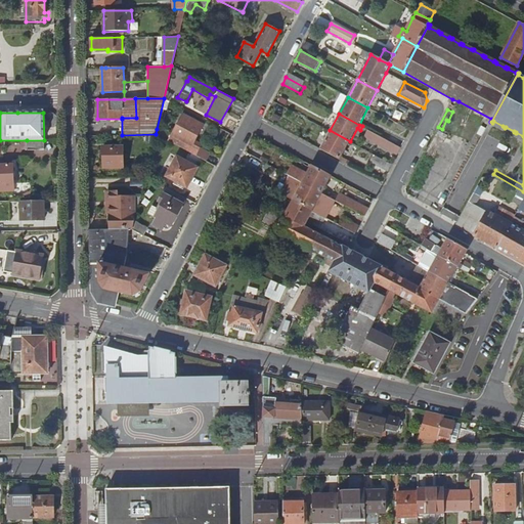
[(157,129),(156,134),(206,161),(209,154),(199,147),(198,148),(191,144),(202,125),(182,115),(172,135),(177,138),(177,140),(167,135),(168,134),(157,129)]
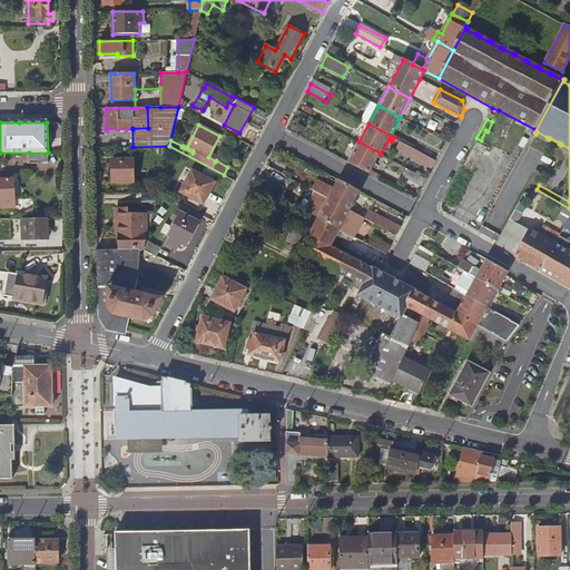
[(359,141),(349,161),(371,173),(381,154),(359,141)]
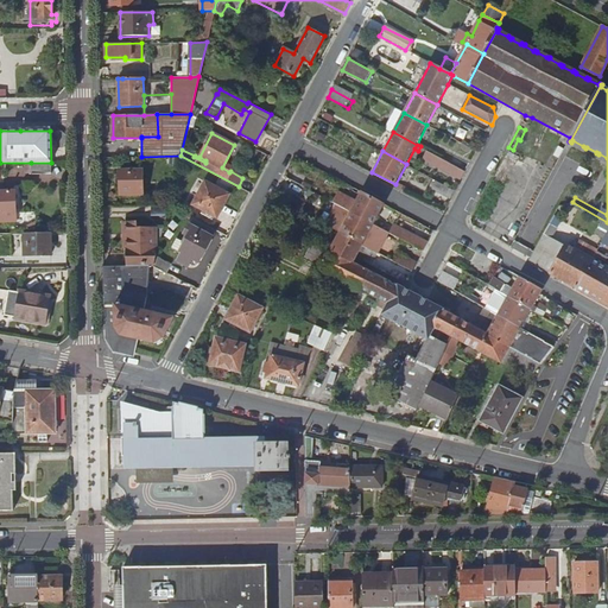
[(462,179),(467,171),(439,157),(435,165),(462,179)]
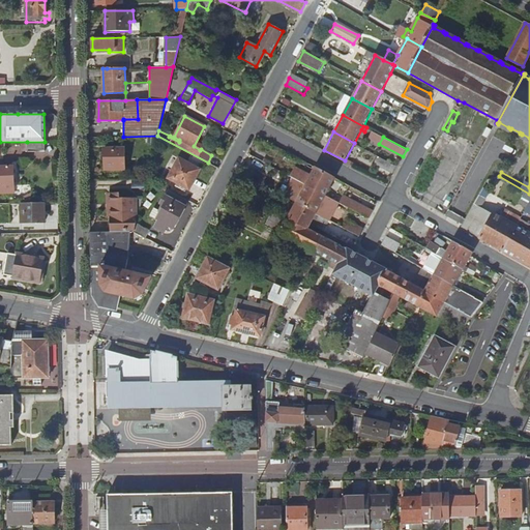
[(45,142),(27,142),(27,153),(45,153),(45,142)]
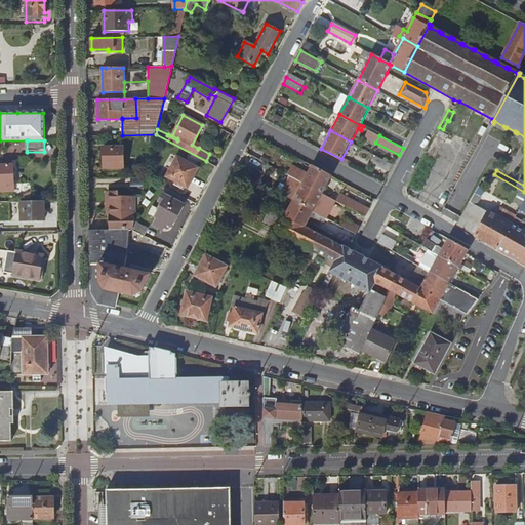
[(249,146),(246,153),(266,163),(268,164),(271,158),(249,146)]
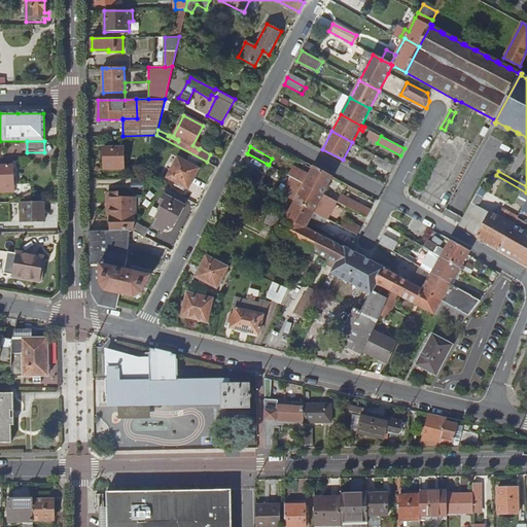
[(103,148),(104,169),(125,168),(124,147),(103,148)]
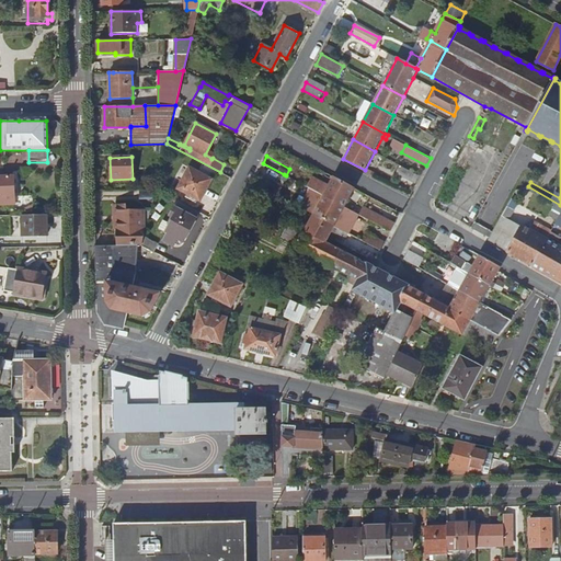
[(403,165),(402,165),(397,174),(415,184),(421,175),(414,172),(403,165)]
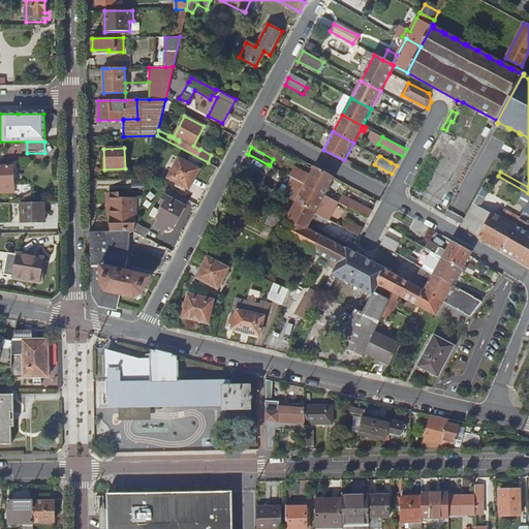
[(178,157),(167,177),(188,188),(198,168),(178,157)]
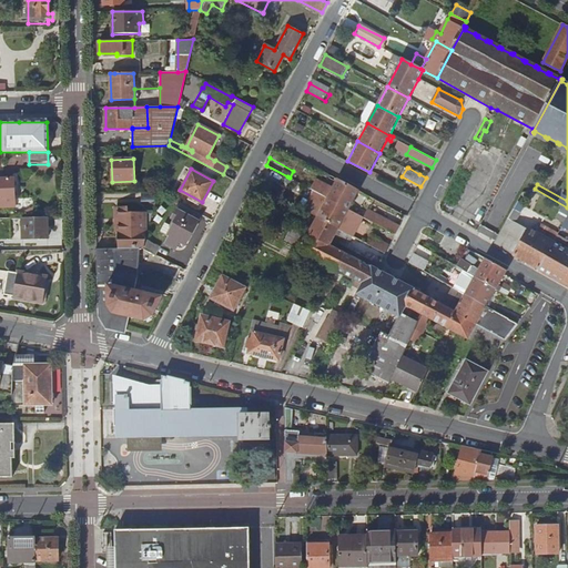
[(306,186),(294,181),(290,178),(287,176),(284,182),(304,193),(306,186)]
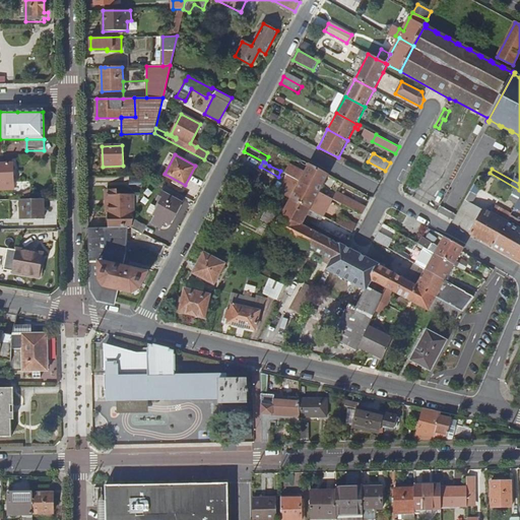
[(13,164),(0,164),(0,189),(13,190),(13,164)]
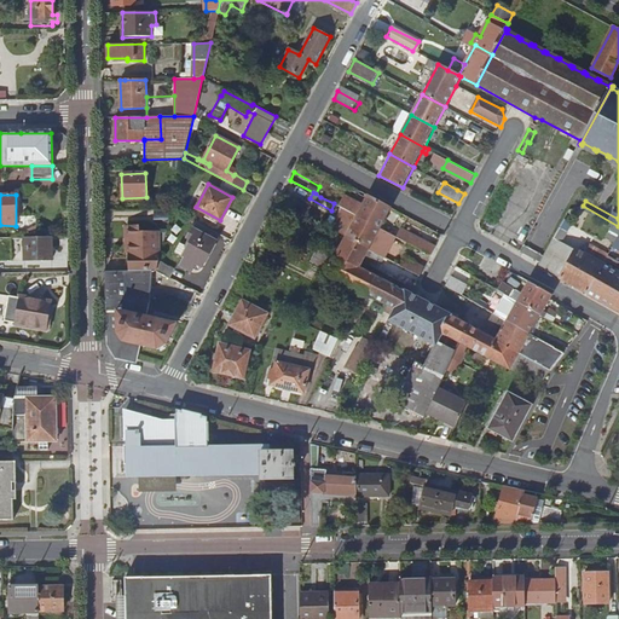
[(343,196),(339,206),(345,209),(369,221),(380,201),(369,195),(363,206),(343,196)]
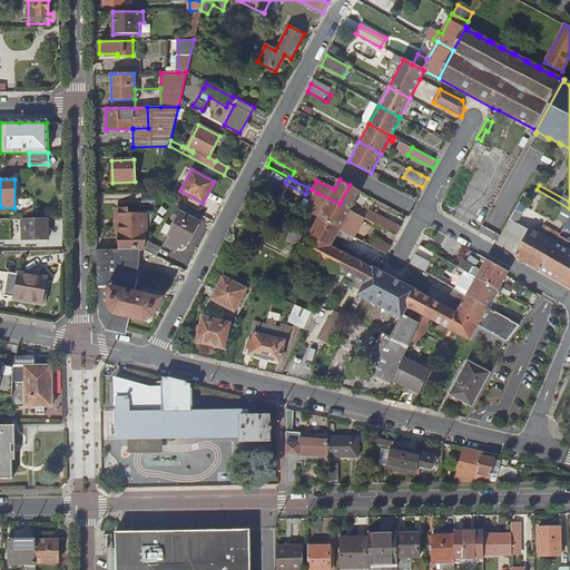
[(361,190),(350,185),(340,204),(365,217),(397,234),(402,226),(370,209),(369,214),(365,212),(364,212),(353,206),(361,190)]
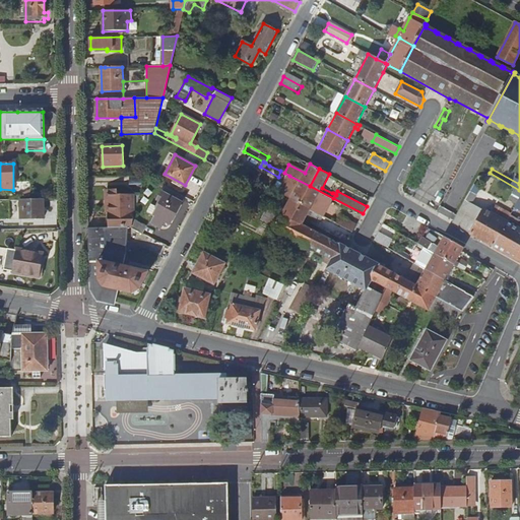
[(301,204),(310,186),(289,176),(280,193),(290,199),(301,204)]
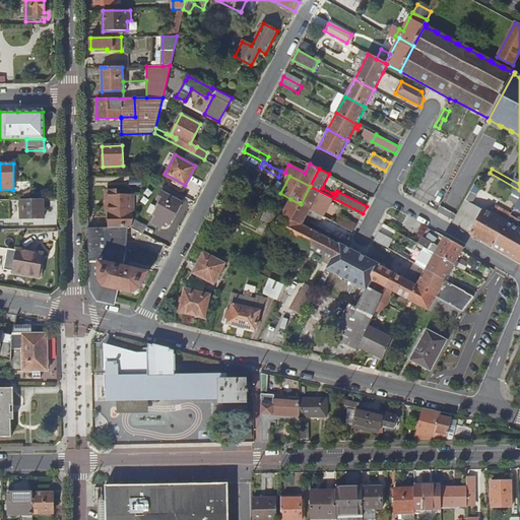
[(185,196),(165,186),(160,192),(161,193),(157,200),(159,201),(155,207),(157,208),(153,215),(155,215),(151,222),(161,228),(164,221),(170,224),(185,196)]
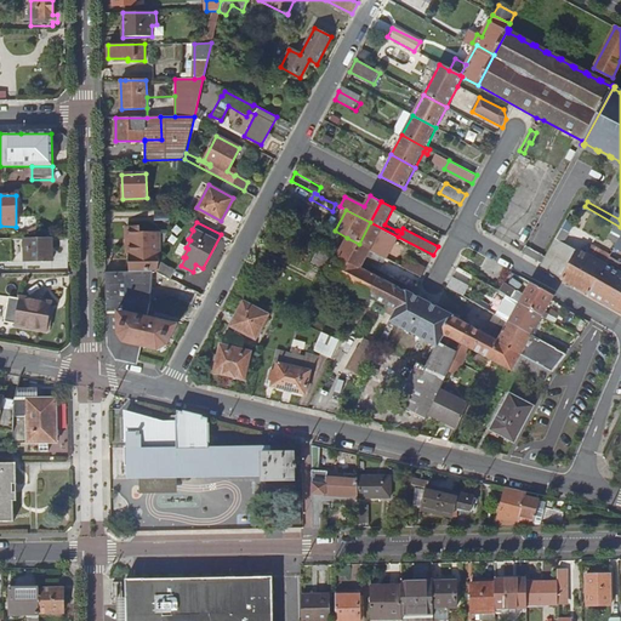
[(398,237),(370,222),(359,244),(387,258),(398,237)]
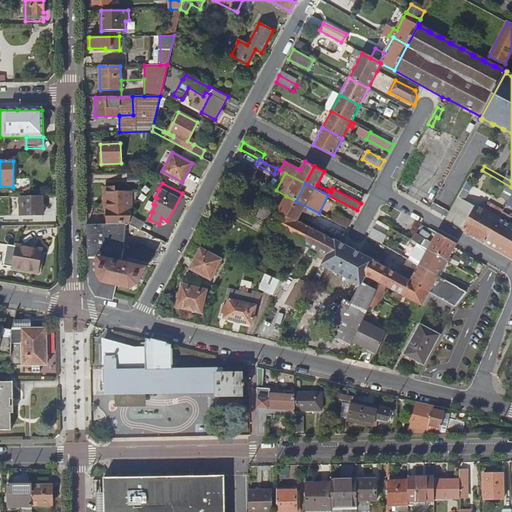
[(106,188),(107,224),(127,224),(130,224),(132,216),(131,200),(126,200),(126,193),(115,194),(115,188),(106,188)]
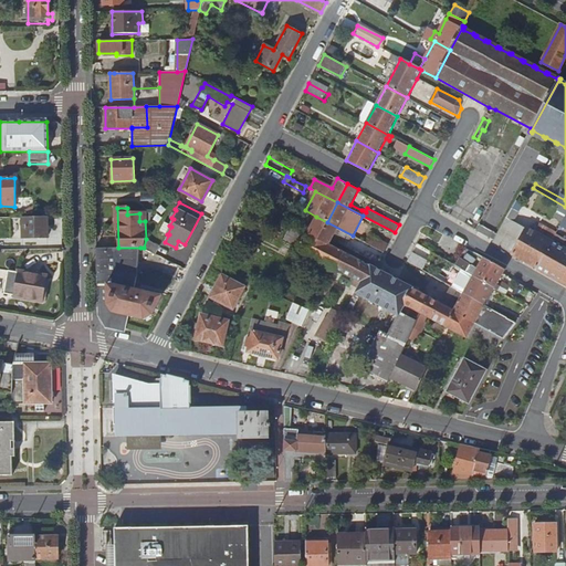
[(520,211),(512,208),(506,217),(513,221),(520,211)]
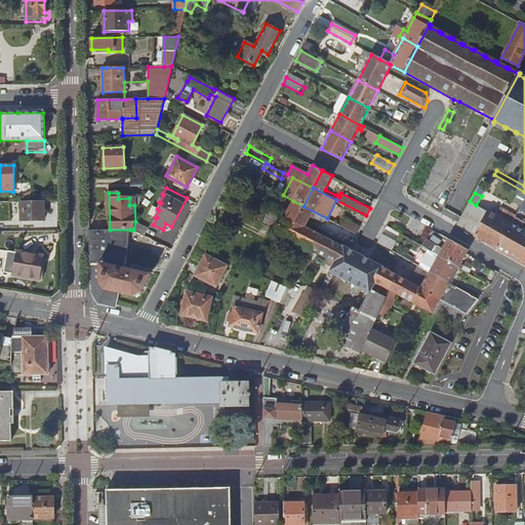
[(44,201),(22,201),(22,220),(44,220),(44,201)]
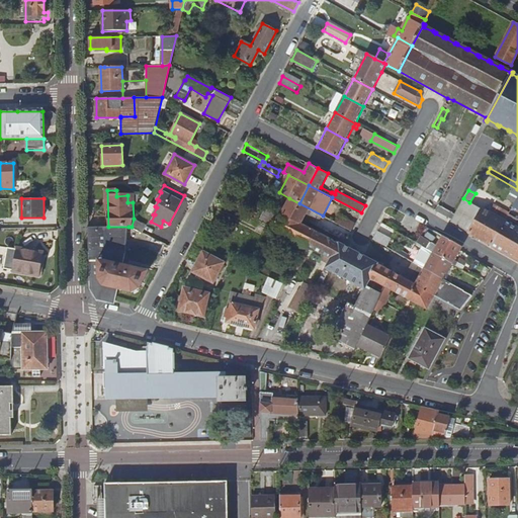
[(323,216),(299,203),(289,198),(281,214),(300,225),(300,224),(304,219),(307,213),(320,221),(321,219),(332,225),(334,221),(323,216)]
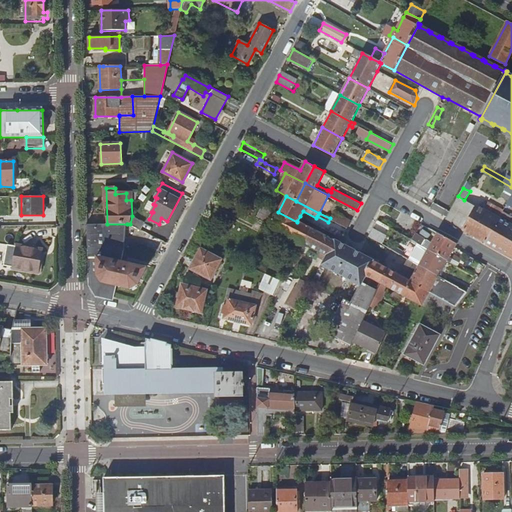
[(458,196),(446,219),(463,229),(476,206),(464,200),(458,196)]
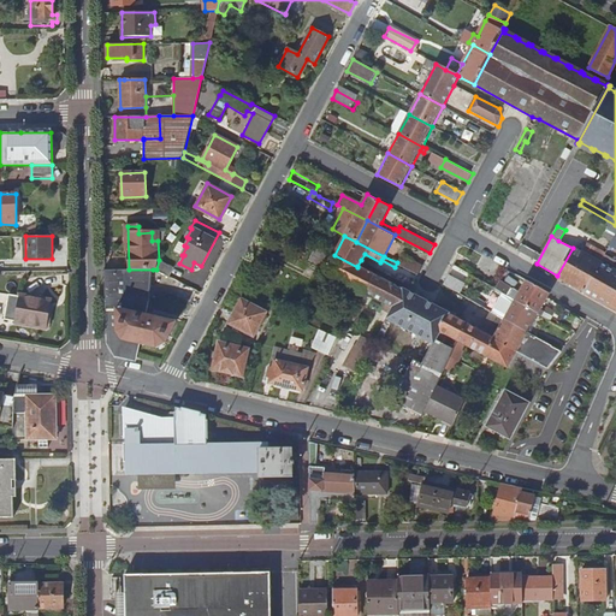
[(374,274),(357,266),(357,267),(335,255),(308,241),(298,258),(365,292),(374,274)]
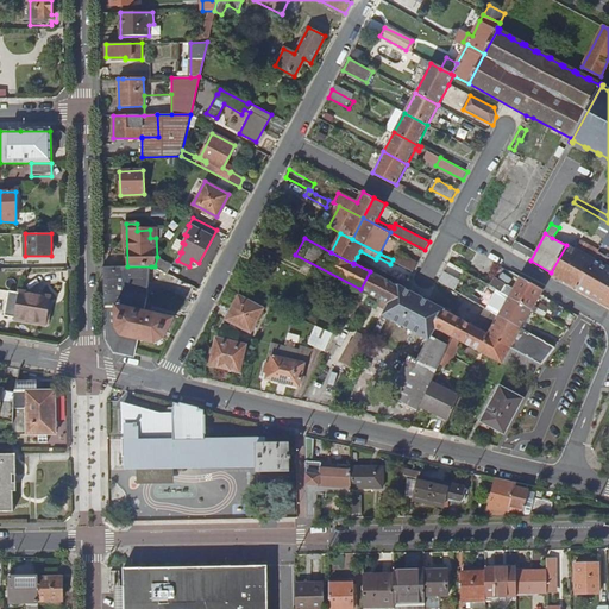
[(581,251),(584,245),(572,238),(569,245),(581,251)]
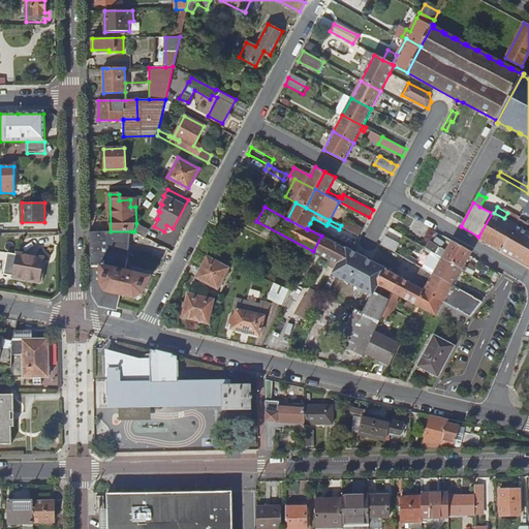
[(501,251),(516,225),(521,217),(509,210),(507,213),(504,218),(494,213),(493,212),(492,213),(478,237),(477,238),(479,239),(480,238),(490,243),(490,244),(491,245),(492,244),(501,249),(501,251)]
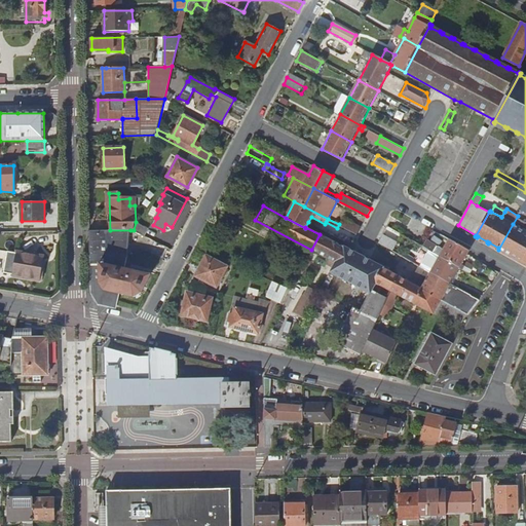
[(341,225),(357,234),(362,226),(346,219),(344,219),(341,225)]
